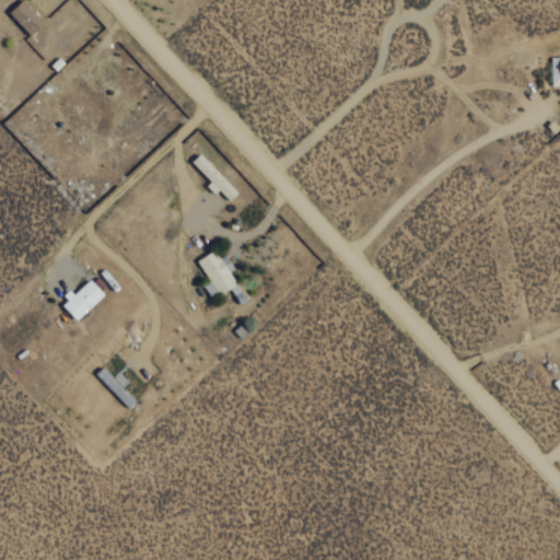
[(22,0),(9,11),(28,35),(44,23),(24,0),(22,0)]
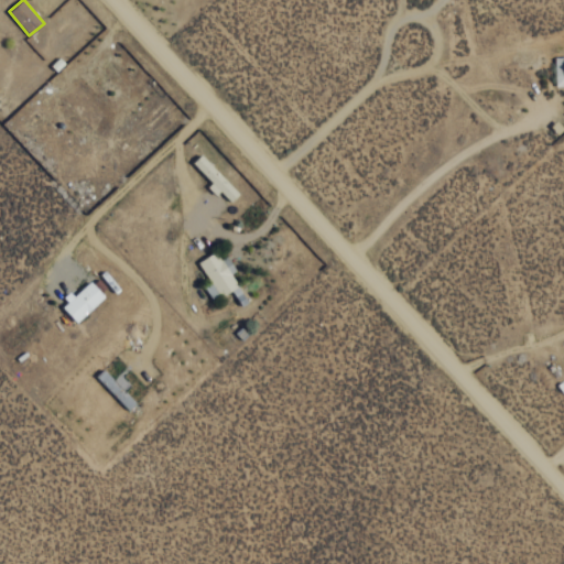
[(563,55),(554,56),(555,86),(563,85),(563,55)]
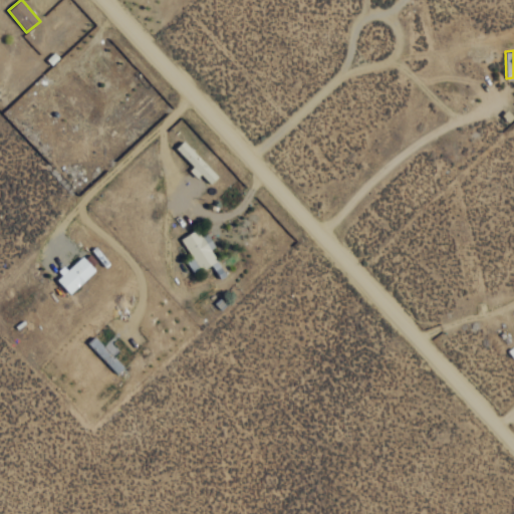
[(193,168),(192,169),(208,185),(218,176),(183,140),(174,148),(193,168)]
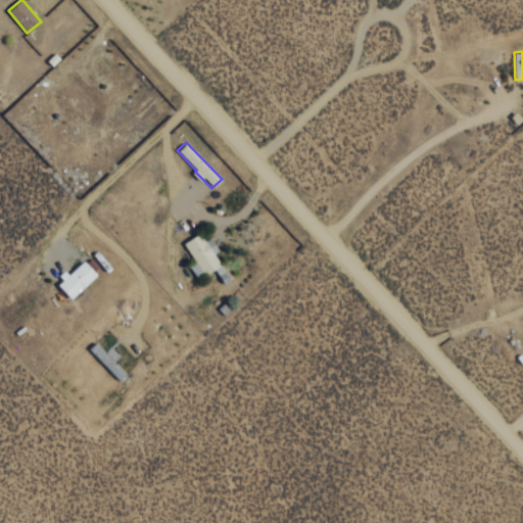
[(220,265),(212,253),(219,250),(209,237),(204,240),(199,233),(182,244),(195,263),(190,267),(198,279),(220,265)]
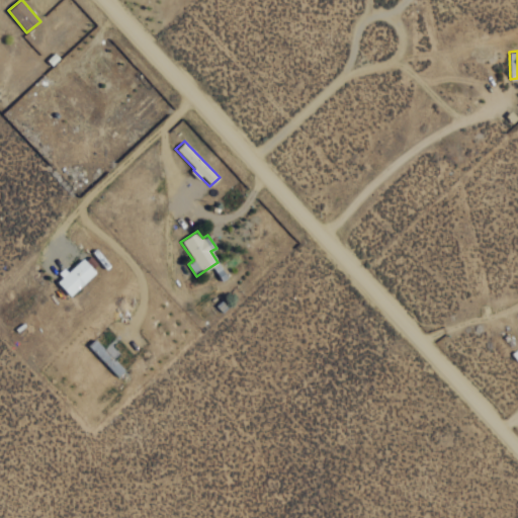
[(55,280),(70,296),(96,272),(81,256),(55,280)]
